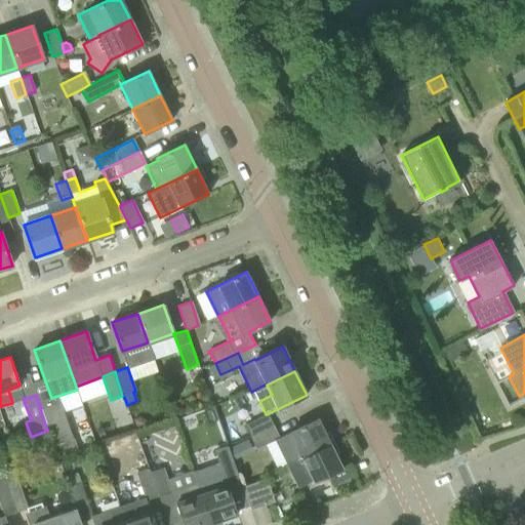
[(52,404),(41,408),(48,431),(54,445),(73,438),(61,404),(53,407),(52,404)]
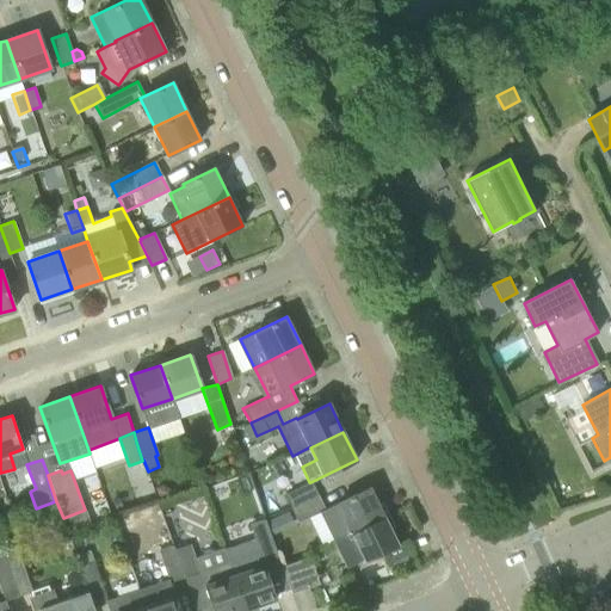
[(285,494),(291,507),(318,495),(310,482),(309,482),(285,494)]
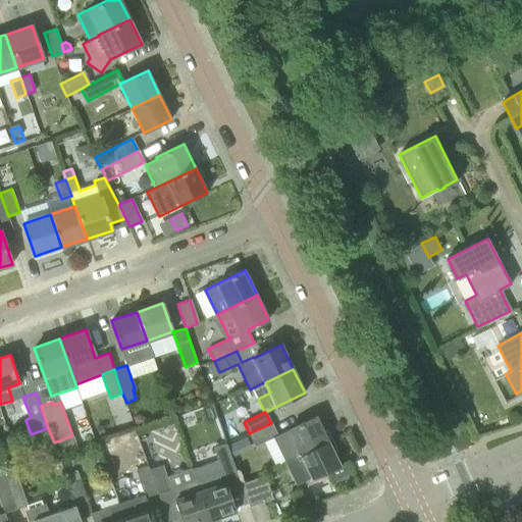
[(138,428),(148,424),(146,417),(140,415),(134,417),(138,428)]
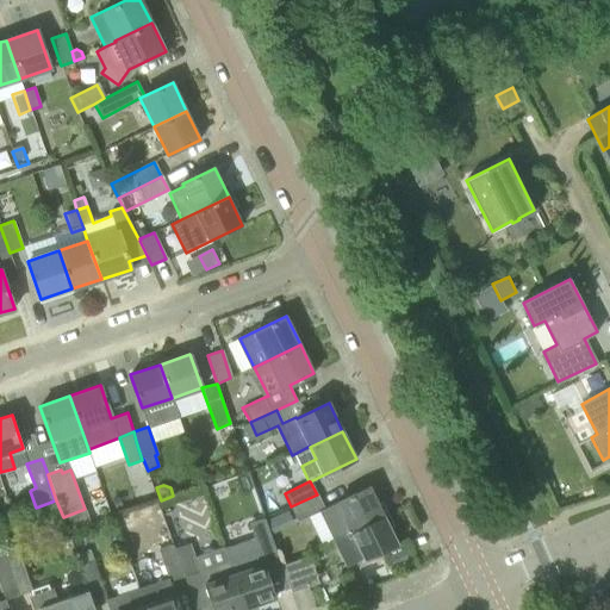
[(371,487),(324,510),(321,511),(334,540),(384,516),(371,487)]
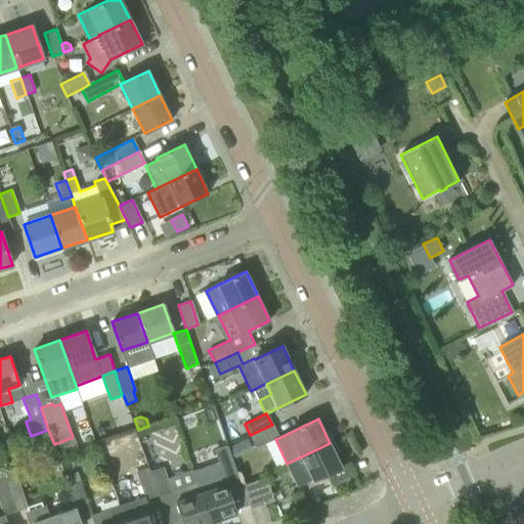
[(272,425),(250,435),(256,448),(275,439),(278,438),(272,425)]
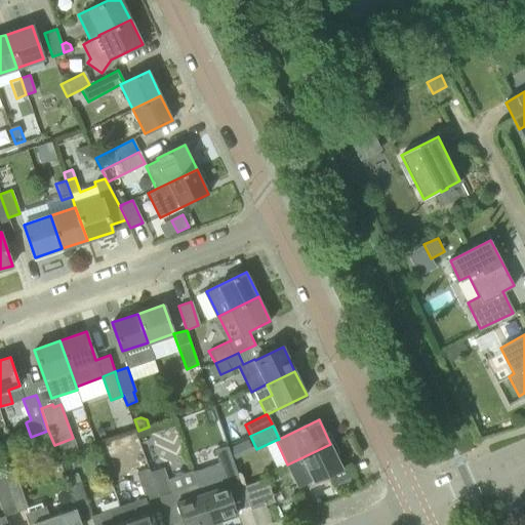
[(54,447),(58,458),(77,451),(73,441),(54,447)]
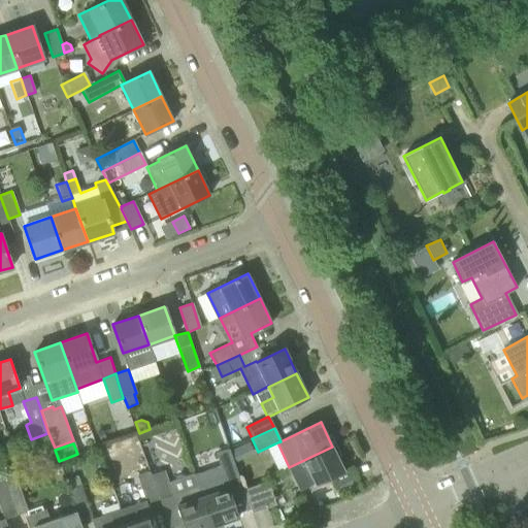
[(102,449),(106,461),(119,457),(114,444),(102,449)]
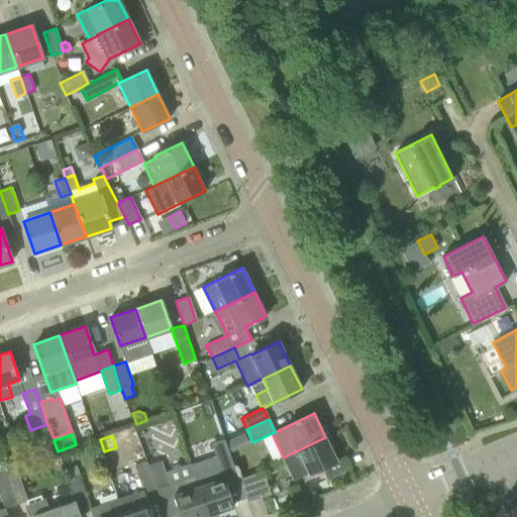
[(337,461),(325,437),(283,457),(291,473),(305,466),(309,475),(337,461)]
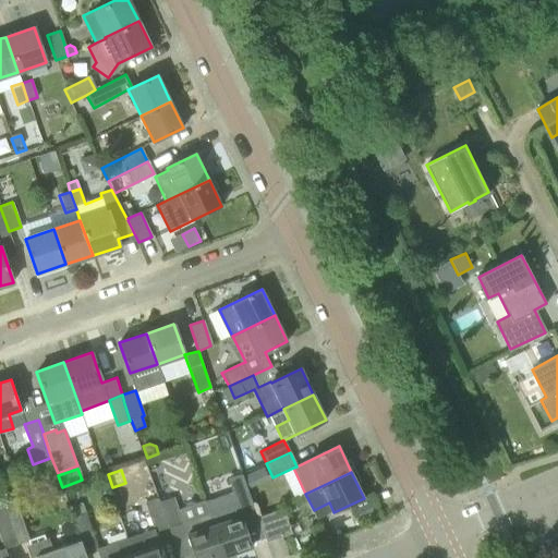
[(252,499),(242,473),(228,477),(238,502),(238,504),(252,499)]
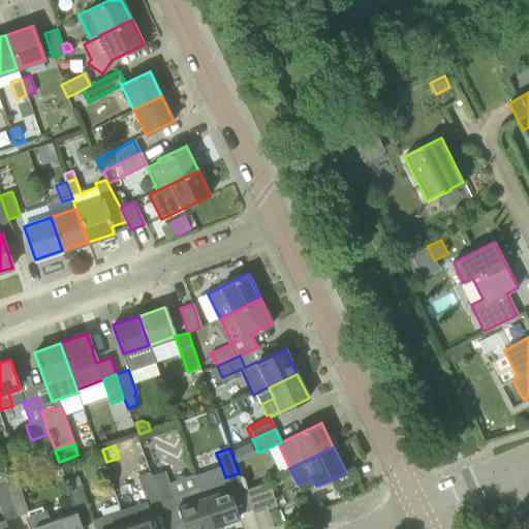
[(136,476),(146,501),(147,504),(160,499),(152,475),(150,471),(136,476)]
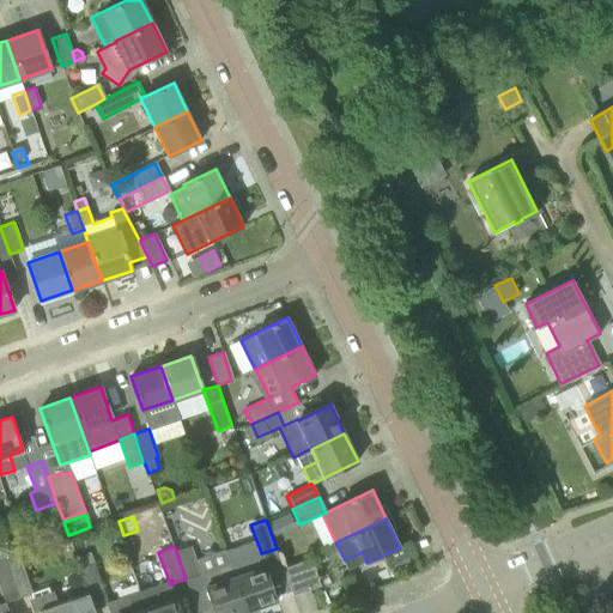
[(186,578),(200,574),(195,559),(190,546),(176,551),(186,578)]
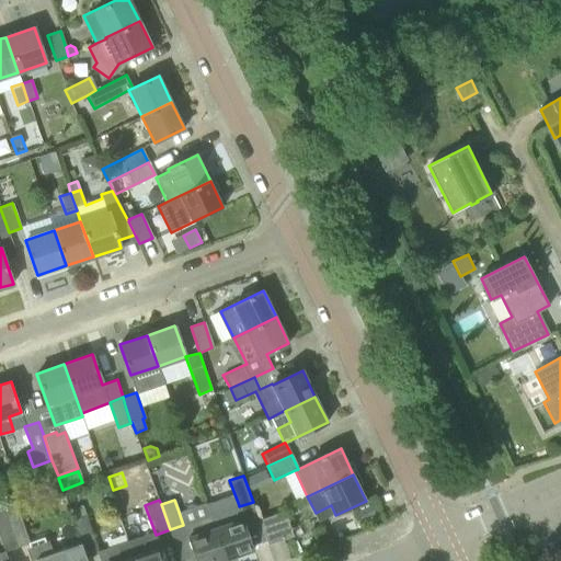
[(3,505),(18,547),(30,542),(15,501),(3,505)]
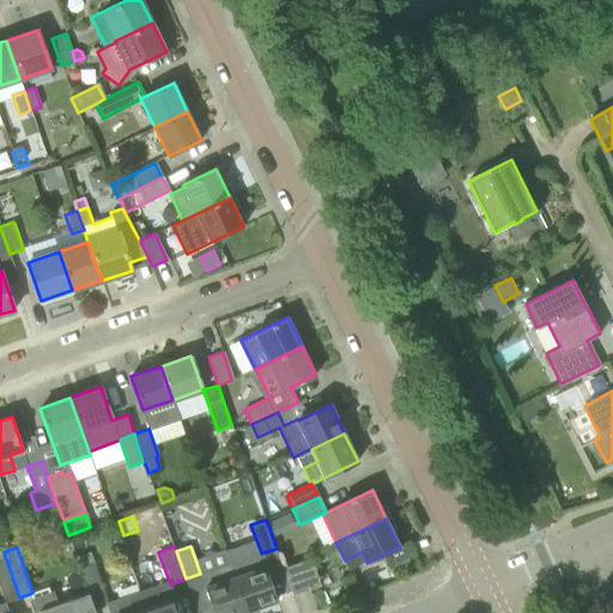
[(388,559),(392,566),(411,557),(408,550),(388,559)]
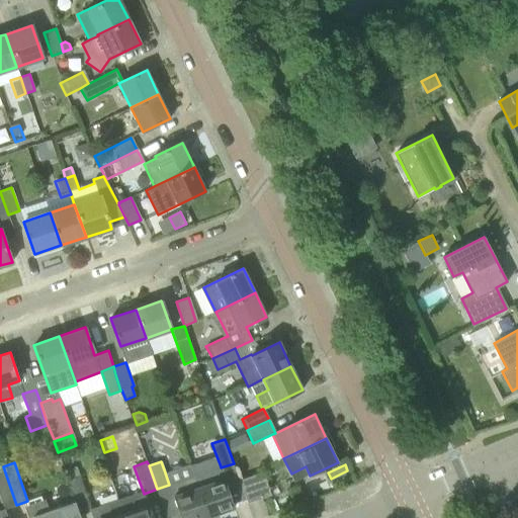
[(0,467),(0,496),(5,508),(5,509),(16,505),(3,466),(0,467)]
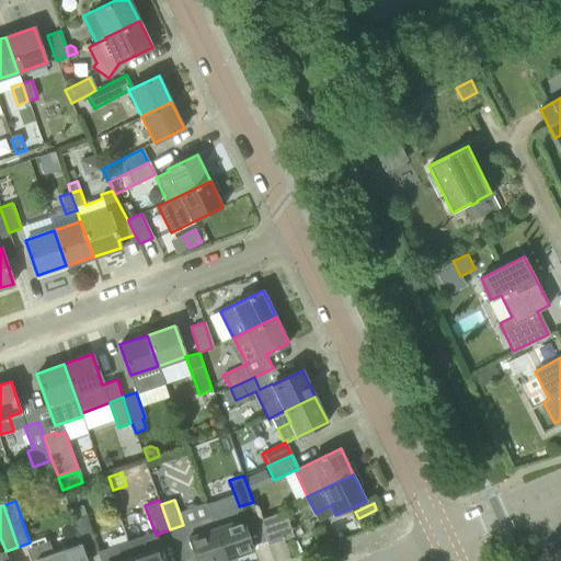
[(239,506),(239,505),(210,515),(227,559),(254,549),(243,518),(239,506)]
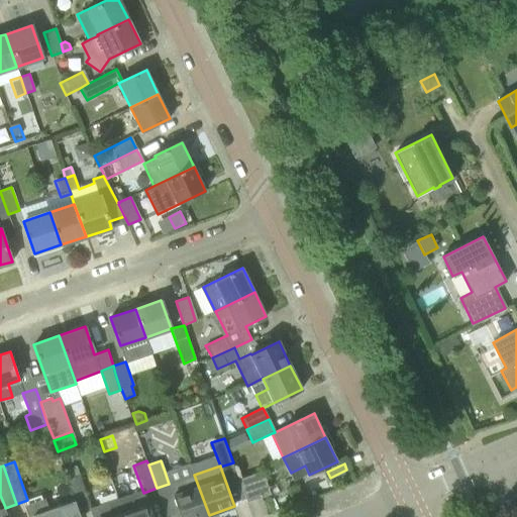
[(263,472),(238,480),(246,502),(270,494),(263,472)]
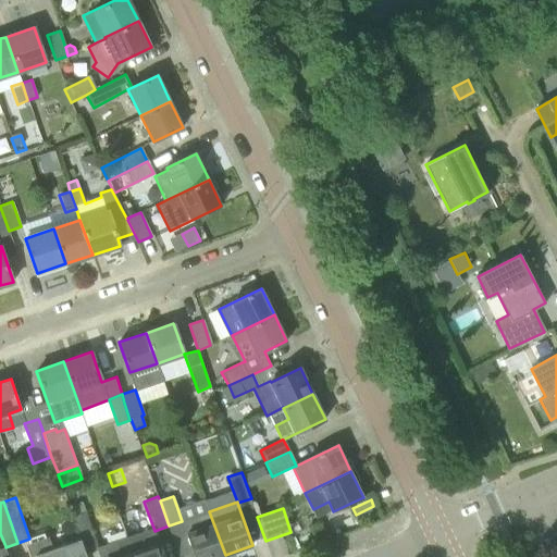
[(97,546),(99,546),(86,510),(72,517),(81,540),(86,556),(86,554),(98,549),(97,546)]
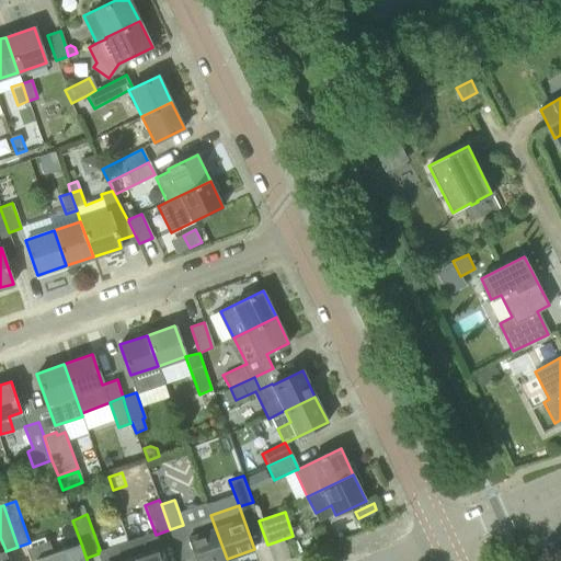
[(210,515),(183,525),(195,560),(219,560),(227,559),(210,515)]
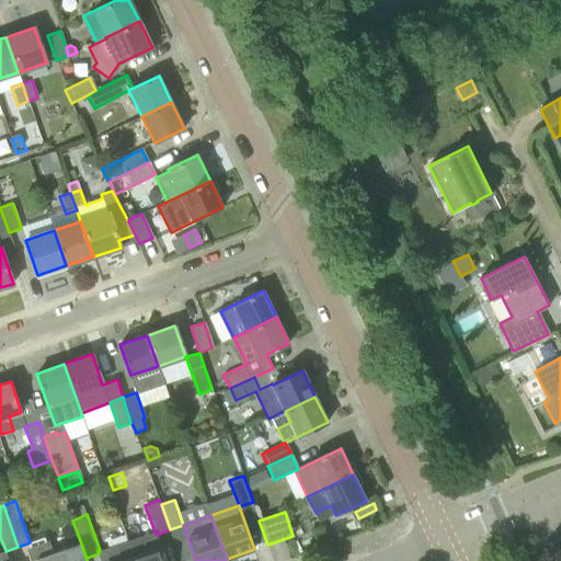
[(293,530),(296,538),(304,535),(300,527),(293,530)]
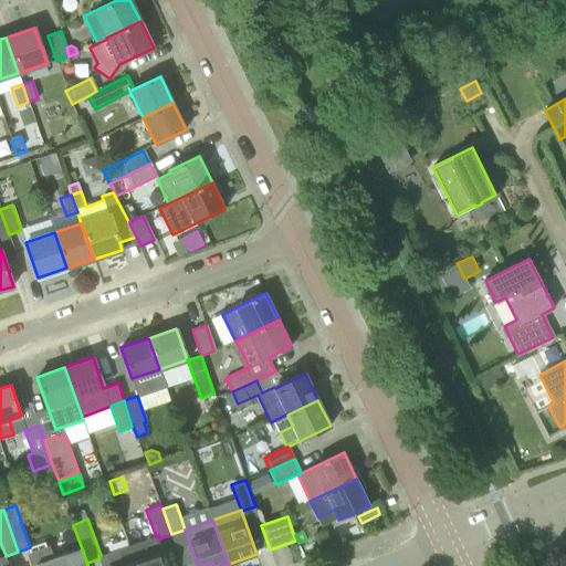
[(133,559),(134,565),(166,565),(157,540),(156,536),(128,546),(133,559)]
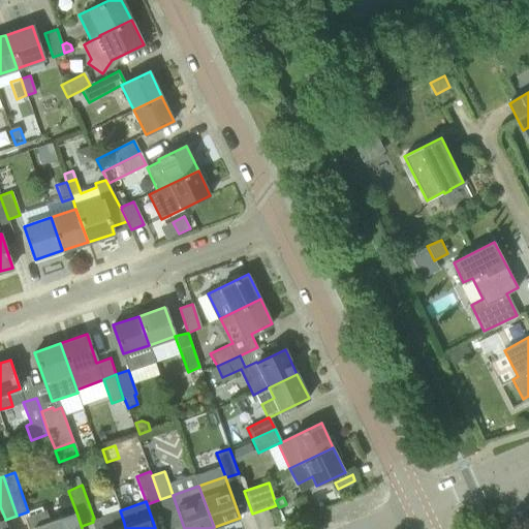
[(28,511),(29,515),(28,516),(31,528),(33,527),(33,528),(82,528),(76,512),(50,521),(45,509),(43,510),(42,506),(28,511)]
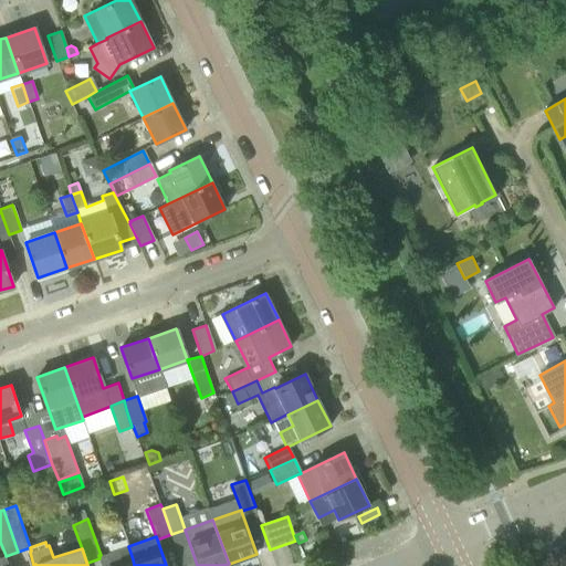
[(101,555),(98,555),(100,558),(102,565),(134,565),(133,559),(128,546),(101,555)]
